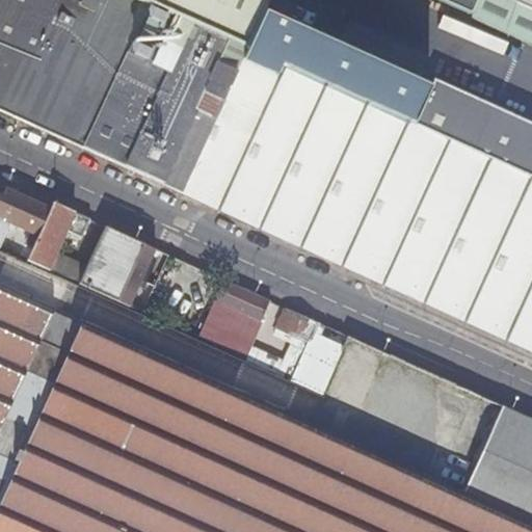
[(0,0),(0,110),(531,351),(531,122),(431,77),(427,85),(261,10),(265,0),(0,0)]
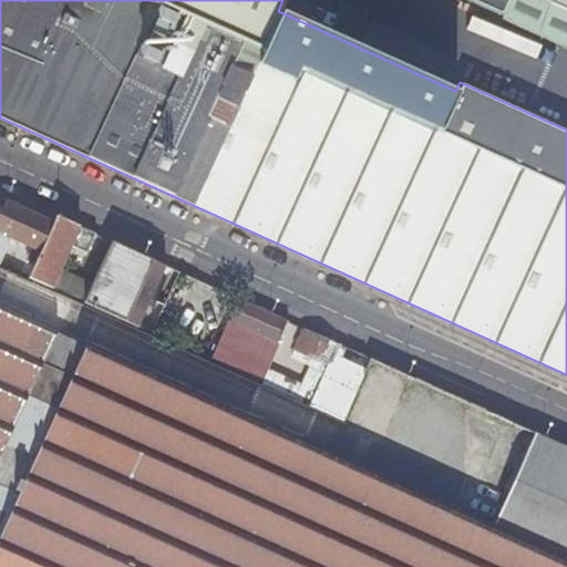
[(466,0),(501,16),(506,0),(466,0)]
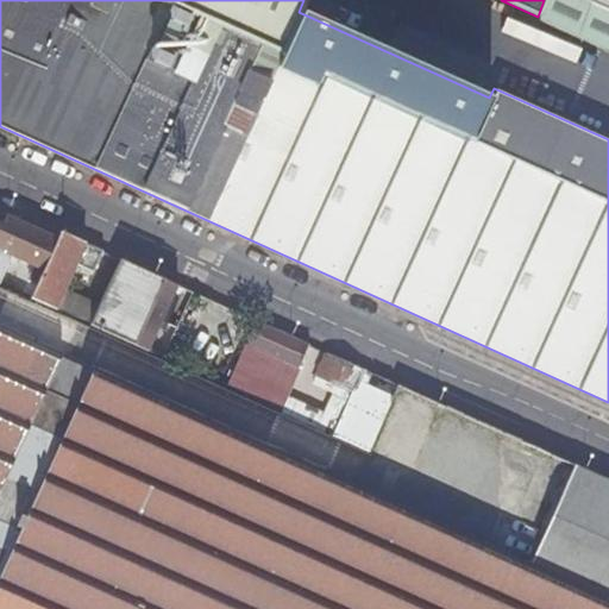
[(608,0),(583,0),(608,11),(608,0)]
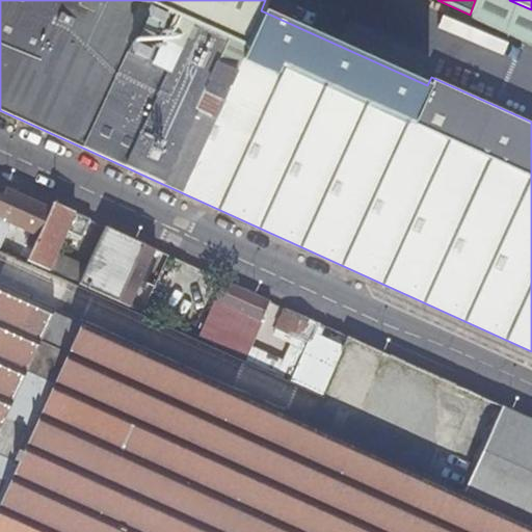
[(0,217),(41,236),(54,204),(32,193),(29,202),(5,190),(2,196),(0,194),(0,217)]
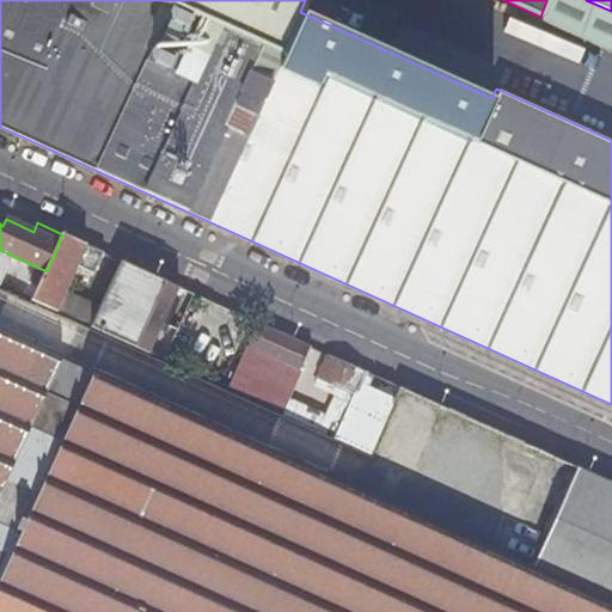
[(32,303),(53,312),(63,288),(78,257),(97,267),(103,254),(62,234),(47,271),(32,303)]
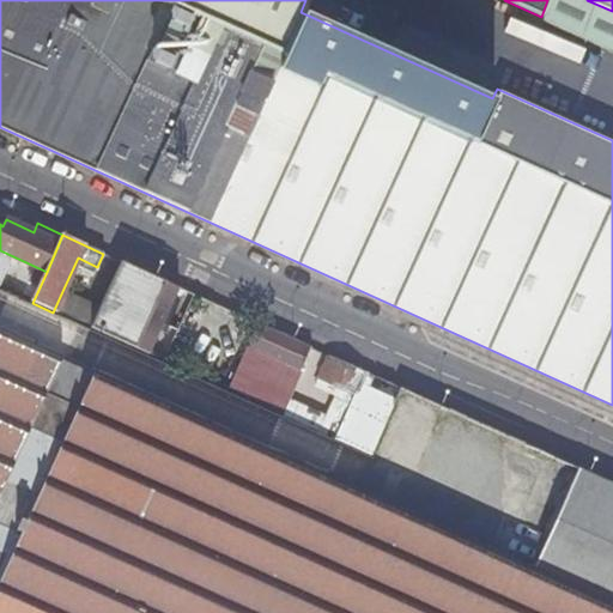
[(89,329),(109,339),(146,356),(176,287),(117,260),(98,305),(89,329)]
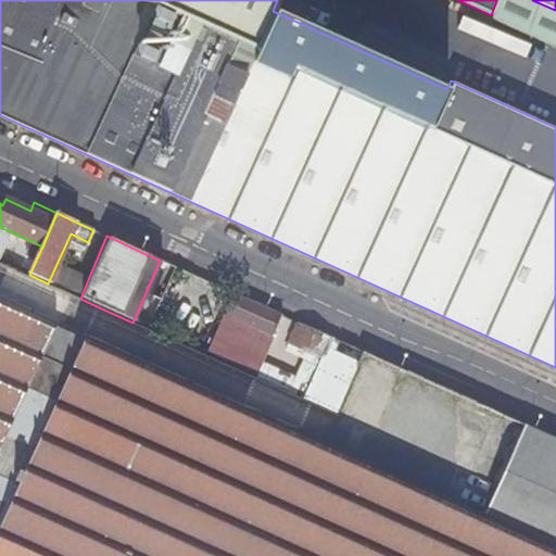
[(48,283),(80,299),(89,277),(58,262),(48,283)]
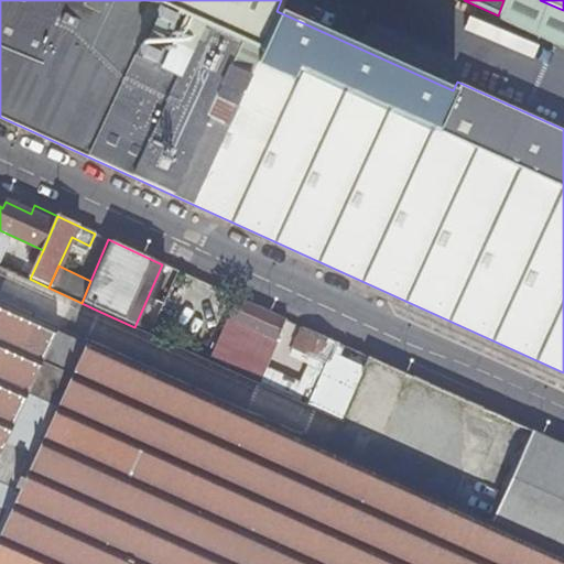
[(235,299),(207,360),(256,382),(263,366),(236,353),(242,340),(269,353),(274,340),(275,342),(285,322),(235,299)]
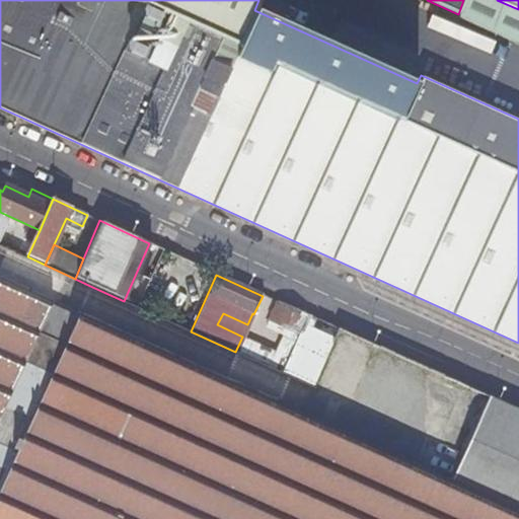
[(0,445),(16,454),(34,416),(9,403),(26,367),(51,378),(65,346),(40,335),(54,303),(0,278),(0,445)]
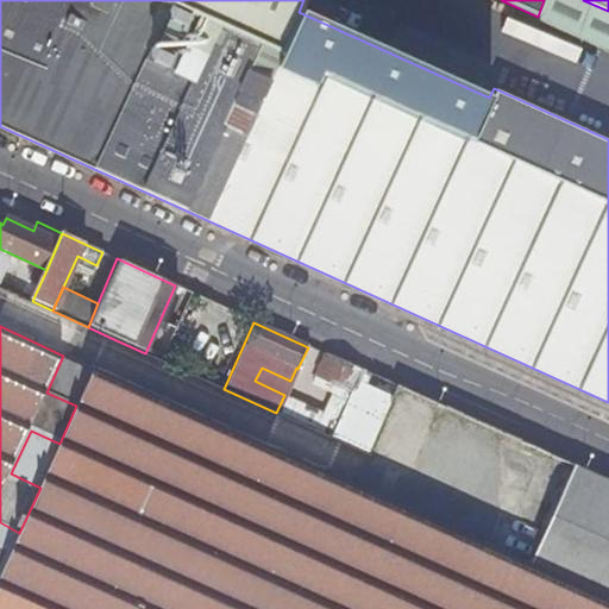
[(93,371),(63,356),(46,393),(76,406),(93,371)]
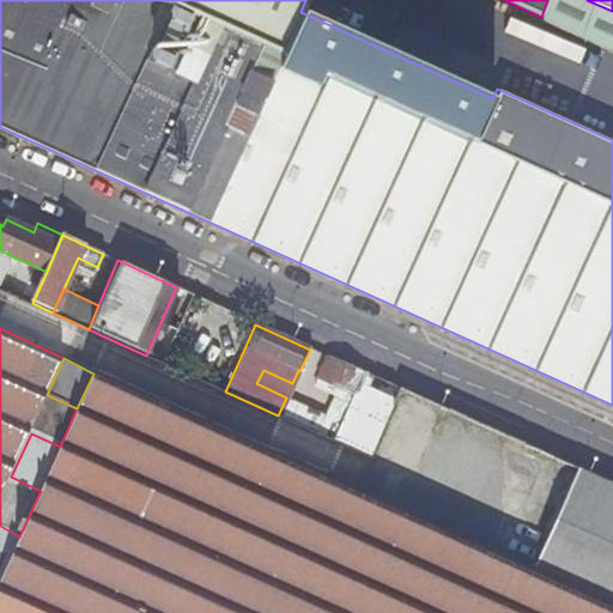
[(354,392),(363,374),(344,365),(327,358),(319,376),(354,393),(354,392)]
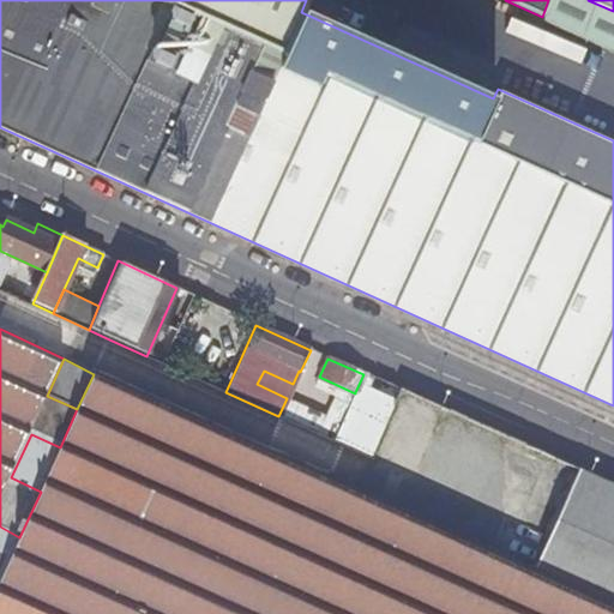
[(613,613),(613,488),(596,480),(578,473),(534,573),(489,553),(474,589),(306,513),(321,477),(94,374),(77,409),(60,447),(41,492),(19,537),(0,581),(0,613),(613,613)]
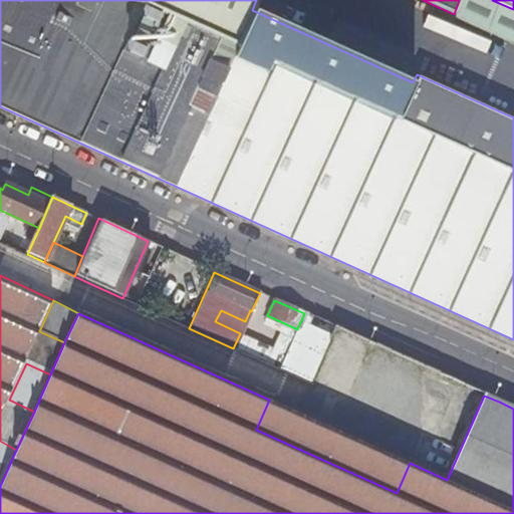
[(278,369),(310,383),(327,342),(297,328),(297,329),(278,369)]
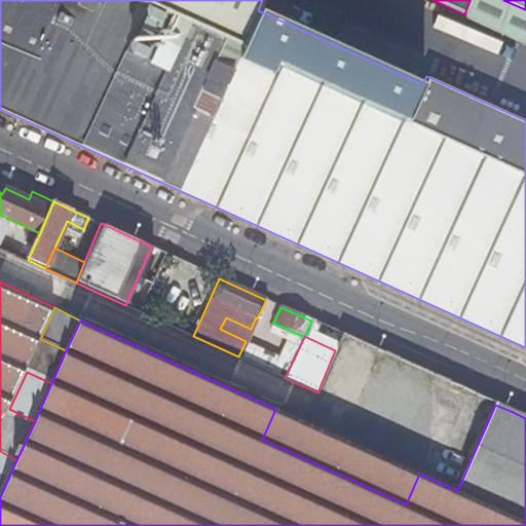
[(419,474),(275,409),(262,440),(406,504),(419,474)]
